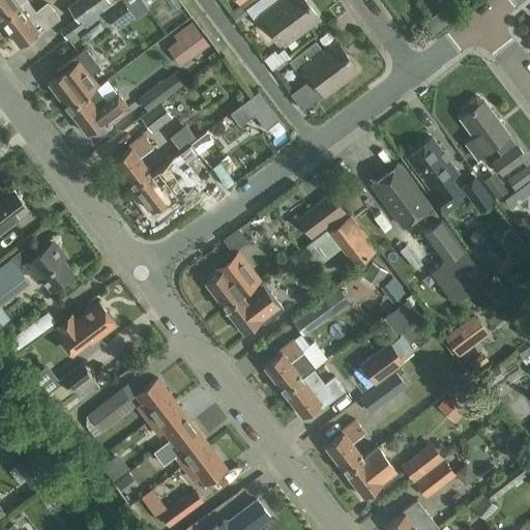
[(0,0),(0,18),(0,19),(24,0),(0,0)]
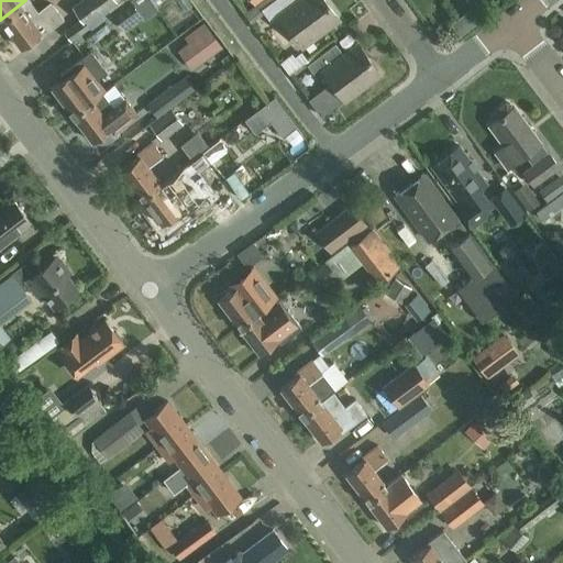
[(30,0),(25,0),(0,20),(22,47),(40,34),(42,36),(65,19),(51,1),(39,11),(30,0)]
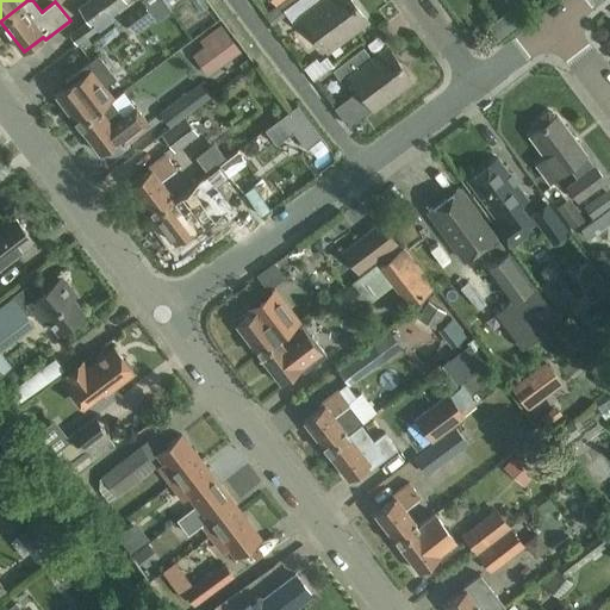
[(88,20),(69,35),(78,44),(98,29),(94,24),(126,0),(86,0),(78,6),(88,20)]
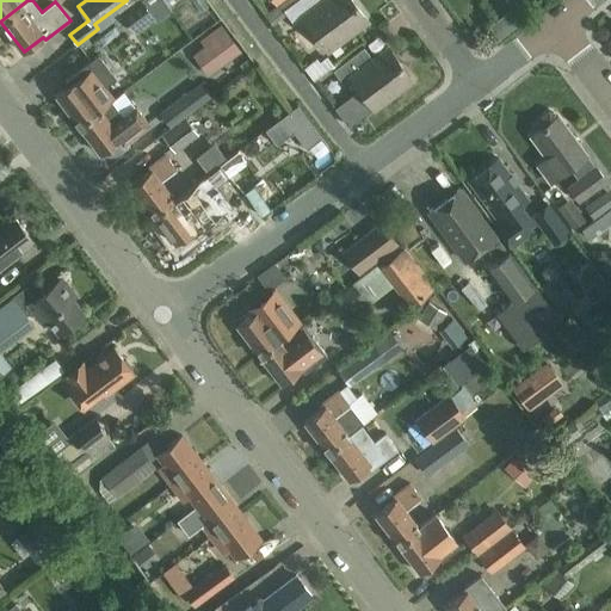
[(135,0),(121,12),(135,32),(155,17),(142,0),(135,0)]
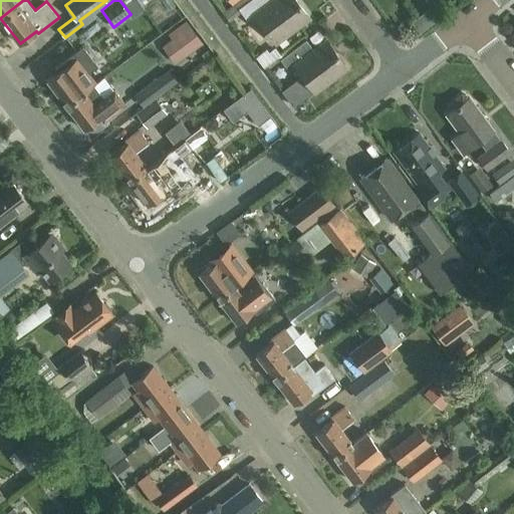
[(309,17),(297,0),(250,0),(238,9),(246,18),(254,12),(276,42),(309,17)]
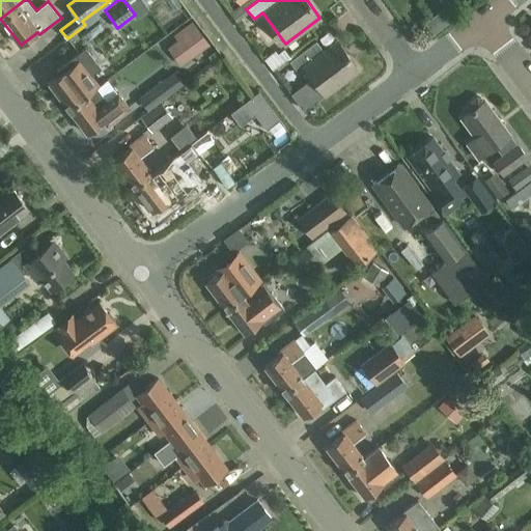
[(242,6),(231,15),(238,21),(247,14),(242,6)]
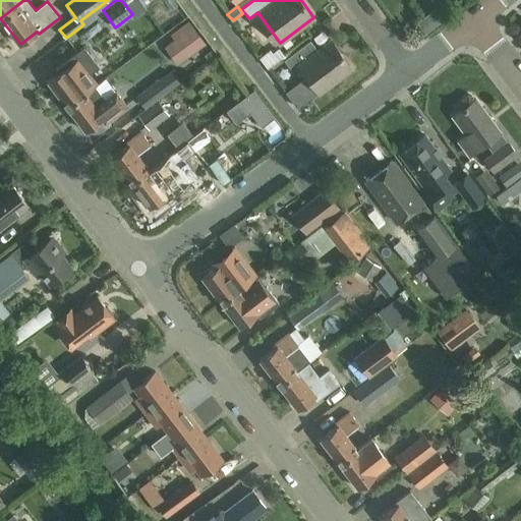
[(204,45),(185,20),(169,34),(174,41),(164,48),(177,65),(204,45)]
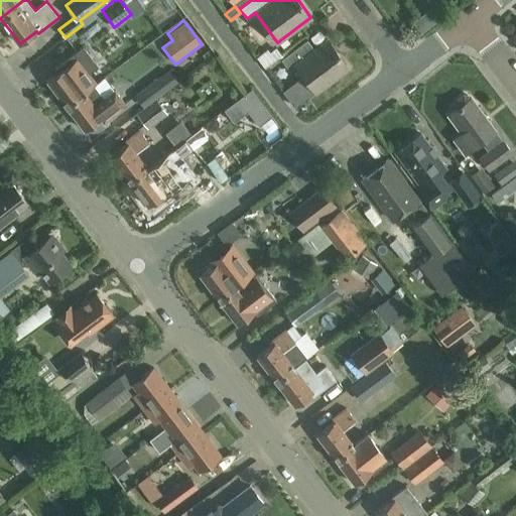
[(308,40),(281,59),(289,70),(296,65),(316,92),(349,68),(329,39),(314,49),(308,40)]
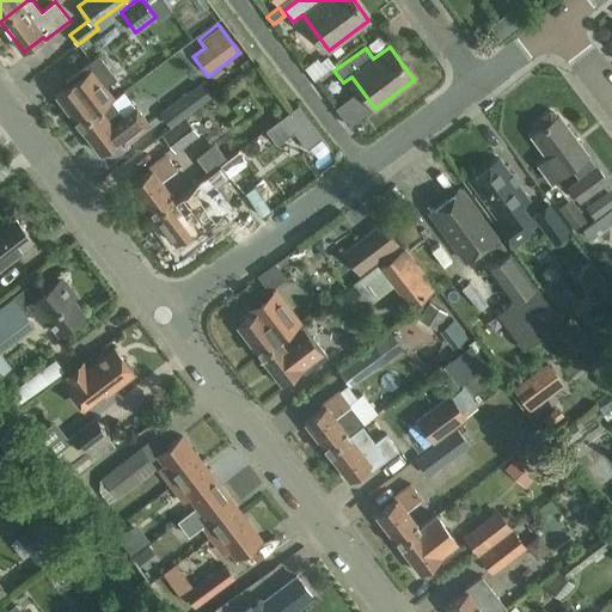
[(72,74),(75,80),(56,95),(79,124),(114,97),(106,86),(117,78),(101,54),(72,74)]
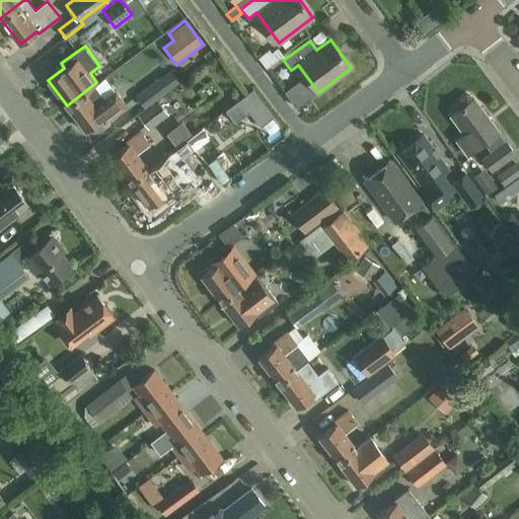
[(265,65),(267,67),(279,58),(273,51),(268,51),(258,57),(265,65)]
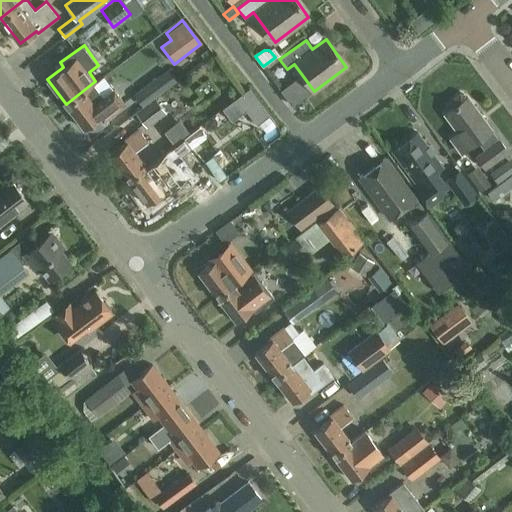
[(179,79),(170,67),(134,94),(143,106),(179,79)]
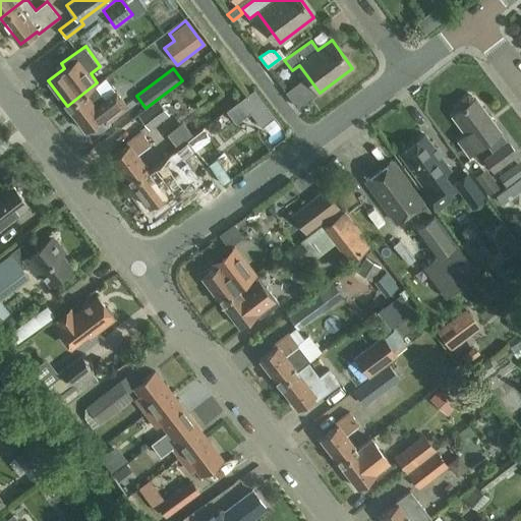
[(98,83),(97,82),(67,106),(87,130),(102,118),(105,123),(129,105),(117,89),(105,98),(96,85),(98,83)]
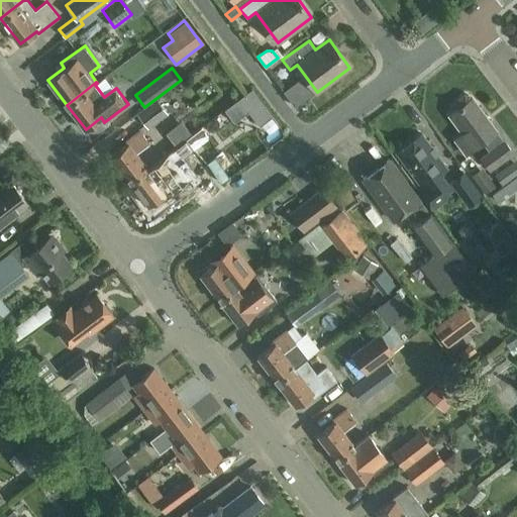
[(293,93),(302,108),(312,102),(303,87),(293,93)]
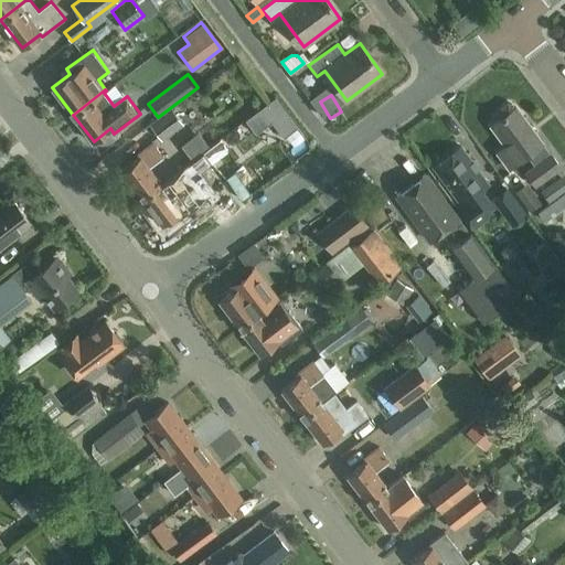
[(275,98),(245,121),(255,135),(272,123),(284,139),(297,128),(275,98)]
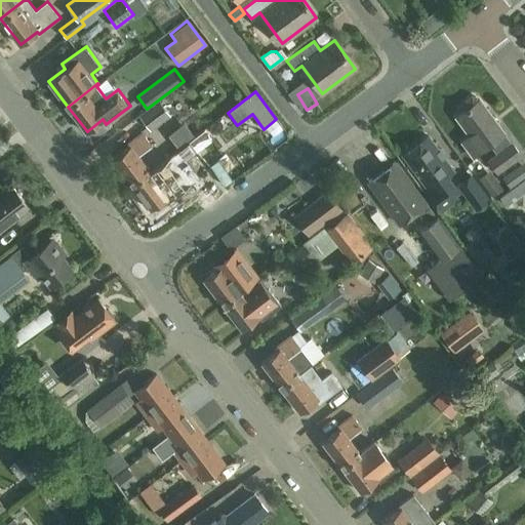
[(466,105),(468,108),(456,116),(471,134),(461,142),(473,157),(489,145),(496,153),(487,160),(497,174),(522,155),(512,142),(511,142),(505,133),(480,99),(478,99),(476,96),(472,95),(466,101),(466,105)]
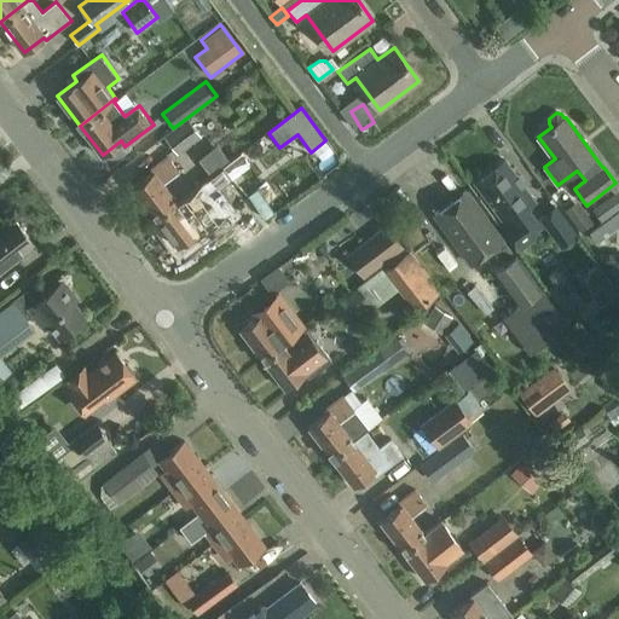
[(201,137),(189,119),(165,137),(177,155),(201,137)]
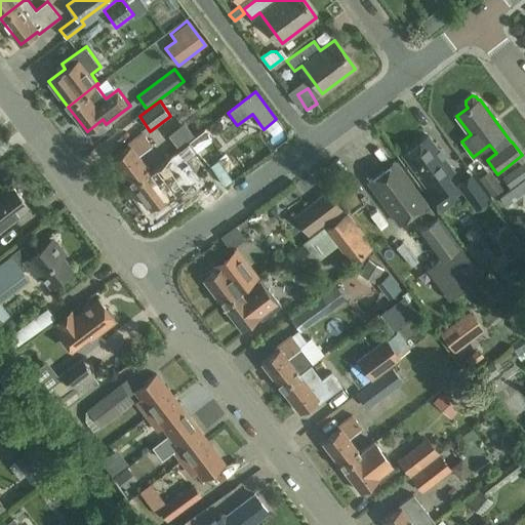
[(182,120),(168,130),(176,143),(191,132),(182,120)]
